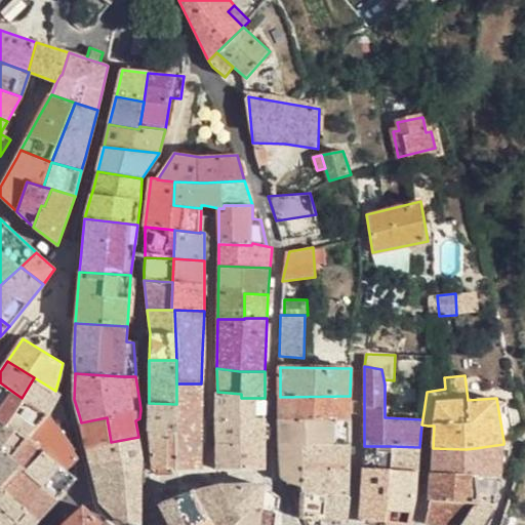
[(59,393),(55,391),(34,377),(22,398),(26,400),(7,426),(30,439),(48,414),(52,408),(59,393)]
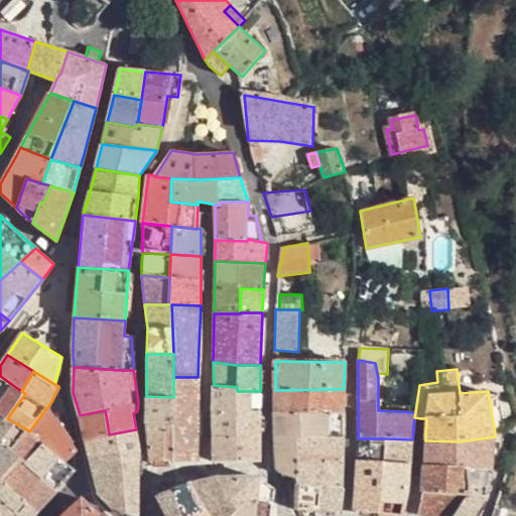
[(21,391),(0,376),(0,413),(7,418),(25,393),(21,391)]
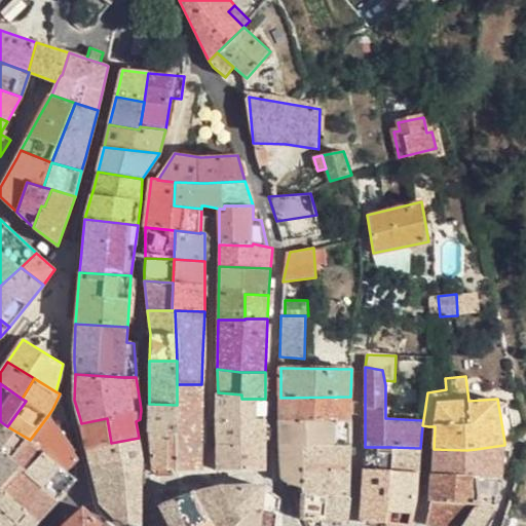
[(179,405),(179,433),(178,471),(200,471),(201,384),(177,384),(177,405),(179,405)]
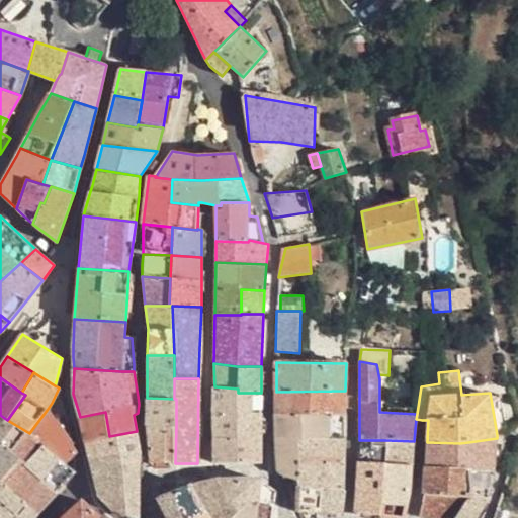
[(261,413),(261,393),(238,393),(238,389),(214,386),(213,411),(261,413)]
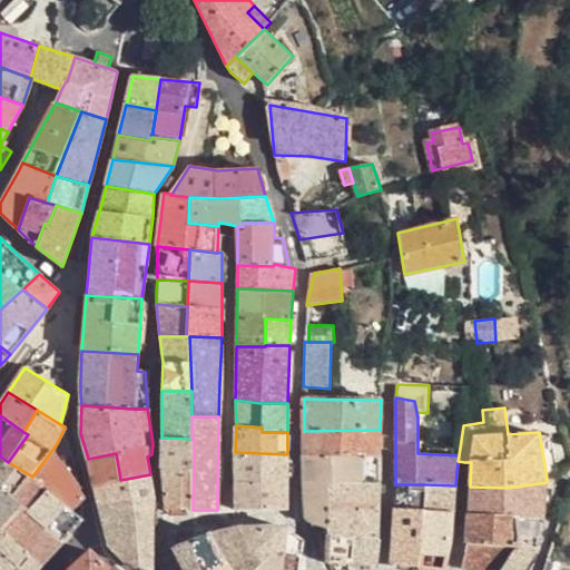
[(304,431),(304,455),(379,455),(380,430),(304,431)]
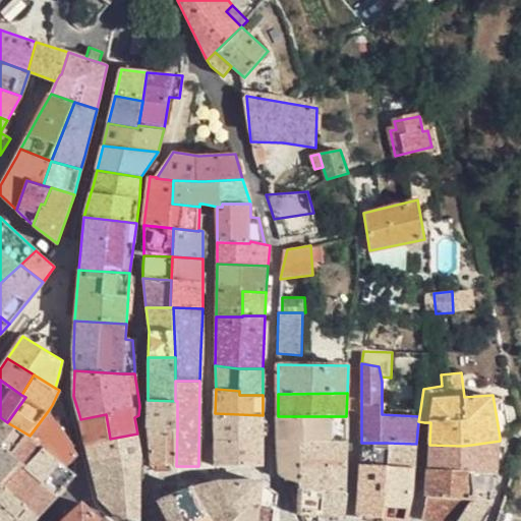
[(148,427),(177,428),(177,401),(175,401),(148,400),(148,427)]
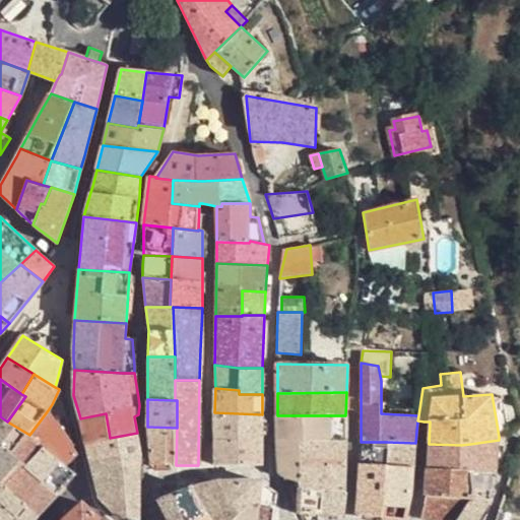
[(29,435),(67,465),(77,455),(52,416),(48,410),(29,435)]
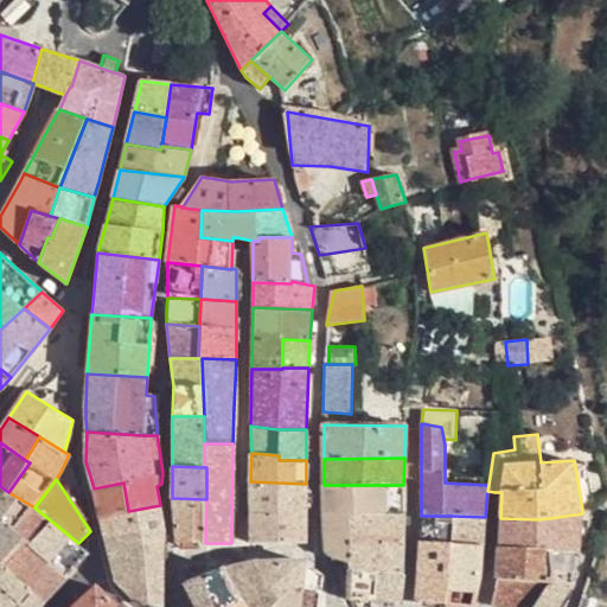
[(307,513),(306,484),(250,481),(251,513),(307,513)]
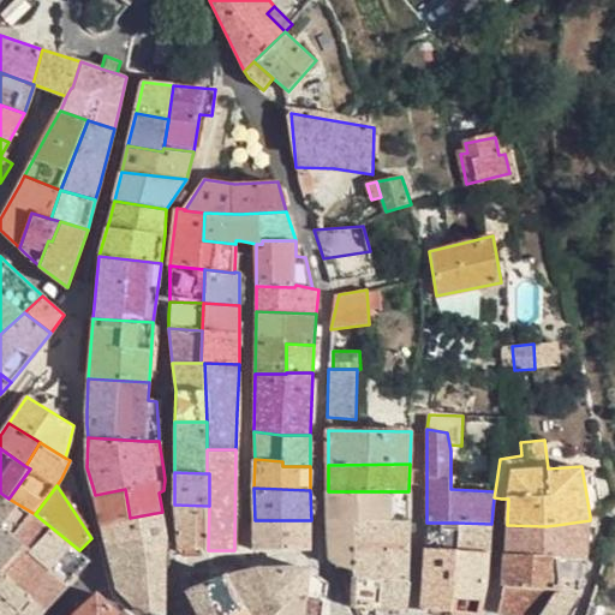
[(125,489),(95,495),(99,513),(100,524),(130,518),(125,489)]
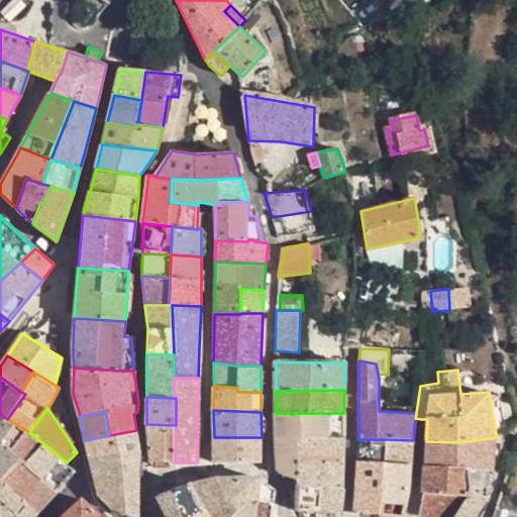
[(343,413),(276,413),(277,438),(298,437),(302,437),(303,437),(344,437),(343,413)]
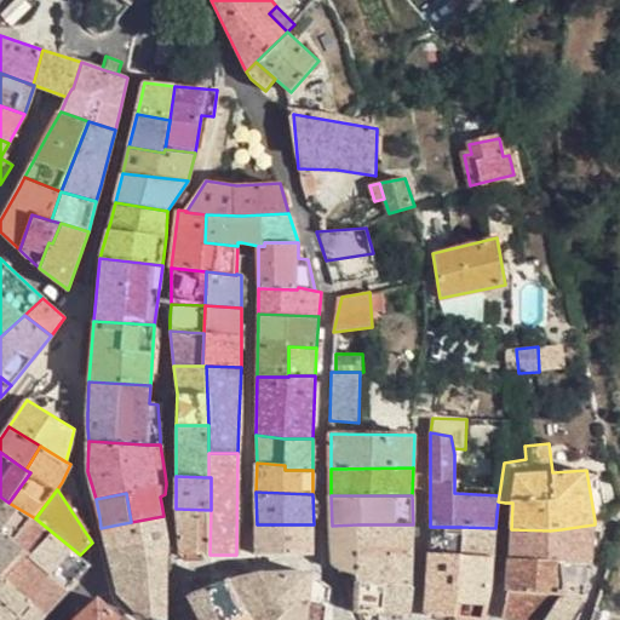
[(0,534),(11,543),(35,518),(9,503),(0,497),(0,534)]
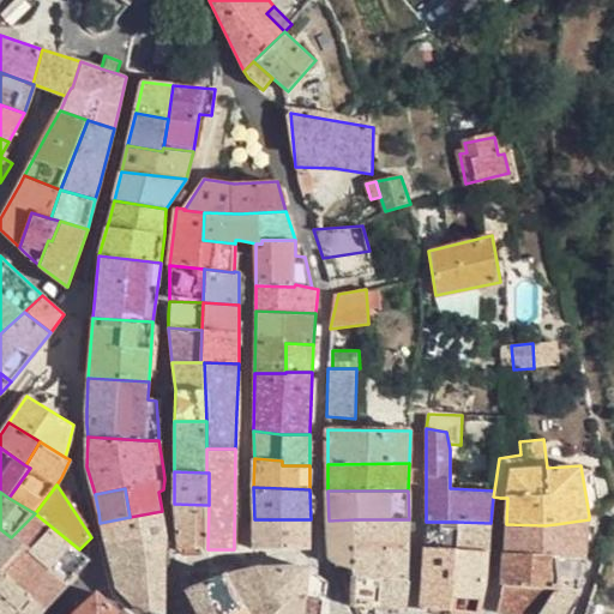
[(179,549),(208,549),(209,505),(174,504),(179,549)]
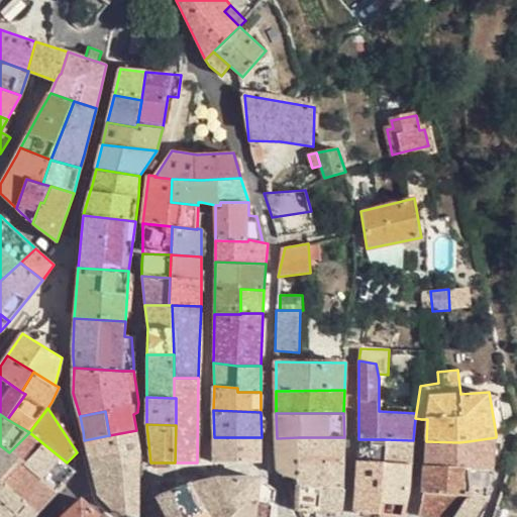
[(136,430),(109,435),(84,440),(93,473),(99,495),(113,508),(138,515),(138,451),(136,430)]
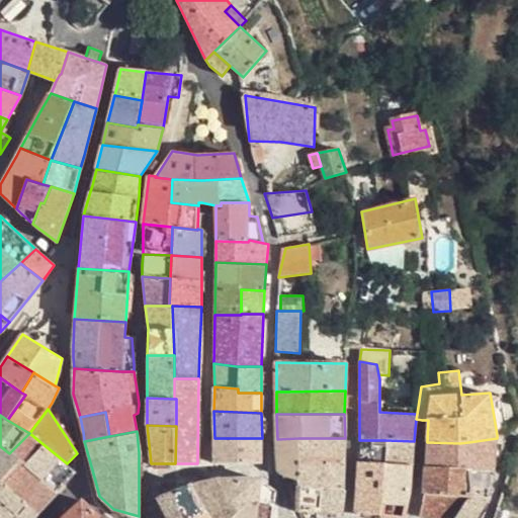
[(29,433),(9,453),(19,460),(1,482),(38,513),(58,492),(77,472),(67,463),(29,433)]
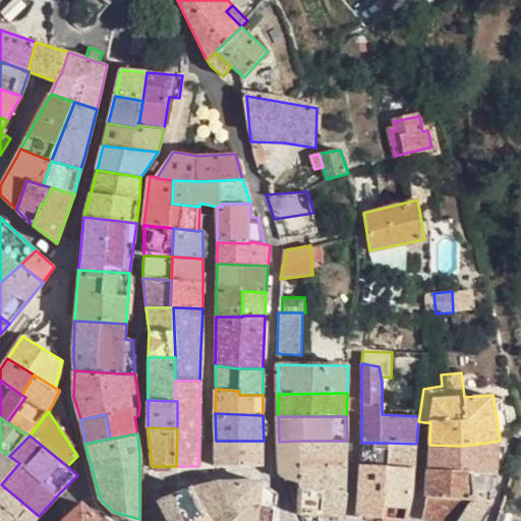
[(264,466),(264,441),(216,441),(215,465),(264,466)]
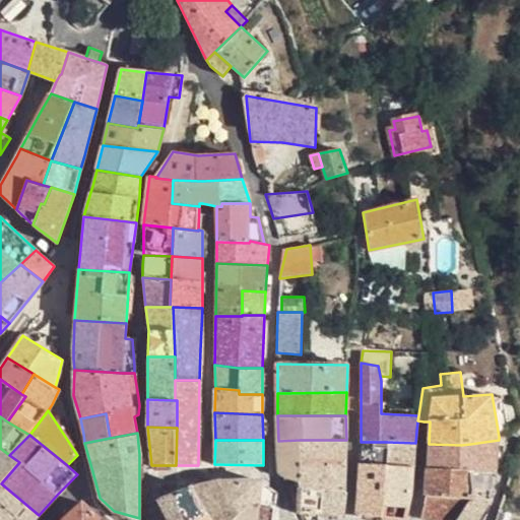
[(279,475),(299,482),(302,465),(300,440),(278,441),(279,475)]
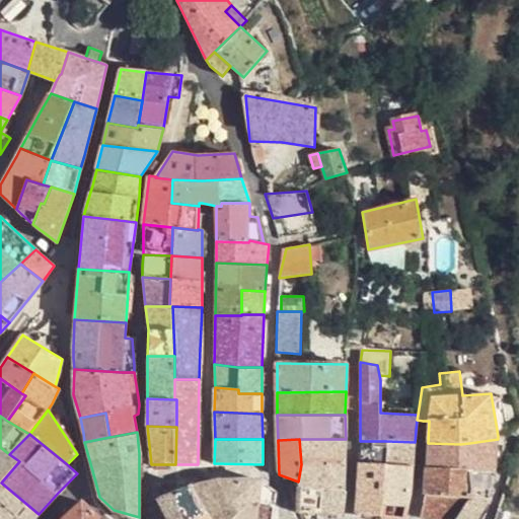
[(301,464),(345,465),(346,439),(304,439),(303,439),(299,439),(301,464)]
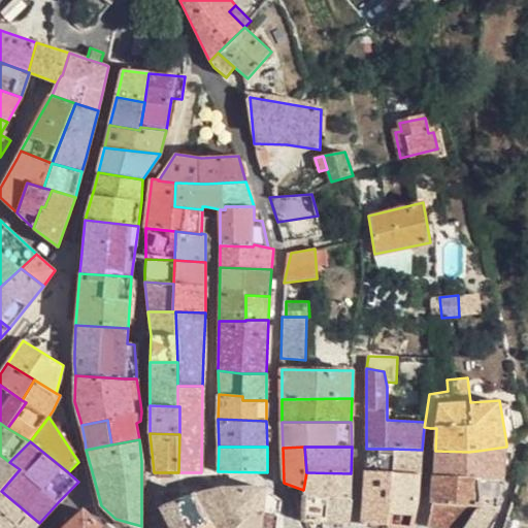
[(506,449),(506,447),(477,451),(468,452),(435,451),(433,475),(485,477),(485,480),(504,480),(506,449)]
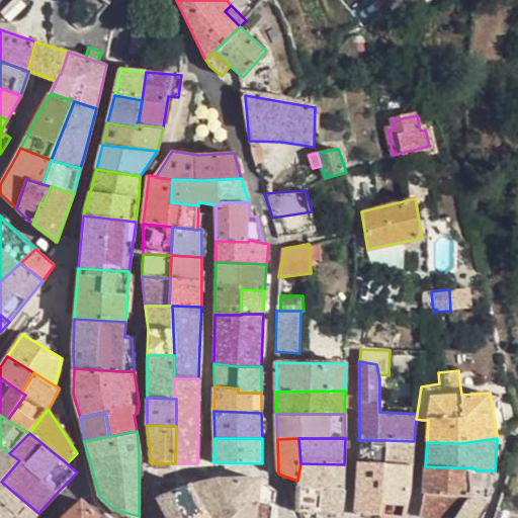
[(385,440),(359,440),(359,461),(358,490),(383,491),(384,463),(385,440)]
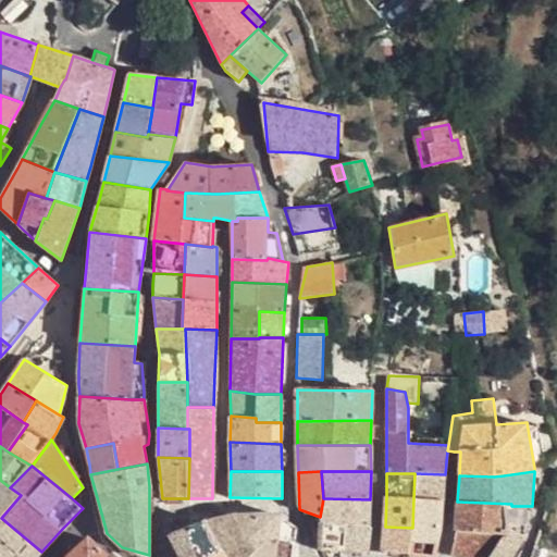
[(415,473),(413,498),(443,500),(445,474),(415,473)]
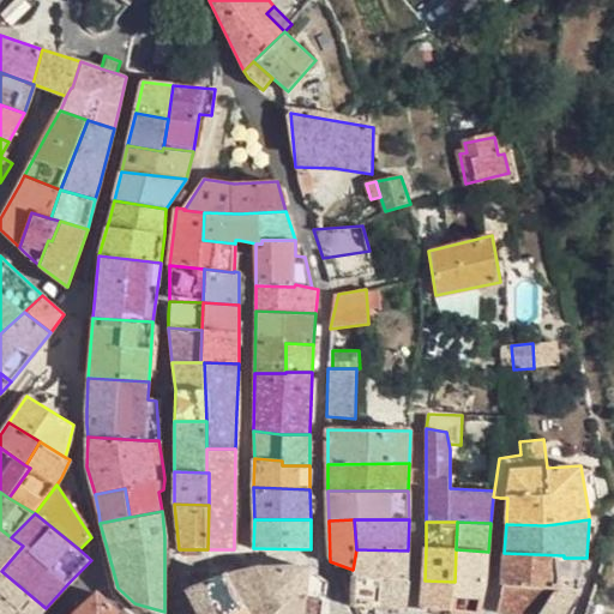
[(0,572),(1,571),(23,546),(11,537),(0,529),(0,572)]
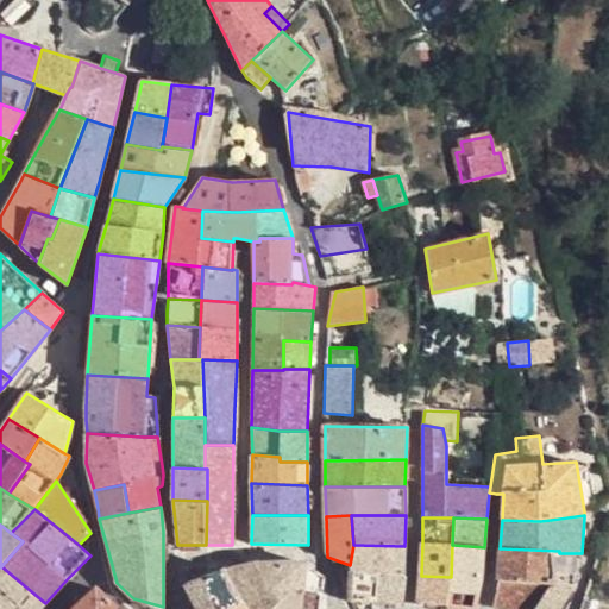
[(403,576),(405,546),(353,545),(350,565),(351,572),(403,576)]
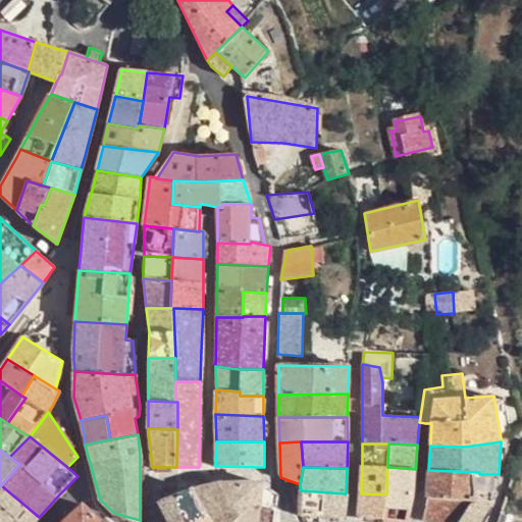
[(387,467),(386,494),(387,494),(383,520),(397,521),(408,521),(411,510),(413,492),(415,469),(387,467)]
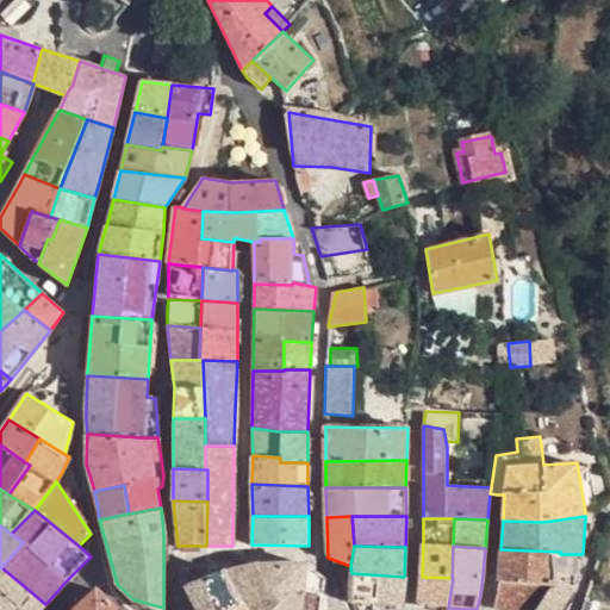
[(499,582),(553,585),(559,586),(559,582),(576,587),(583,554),(560,554),(560,552),(500,549),(499,582)]
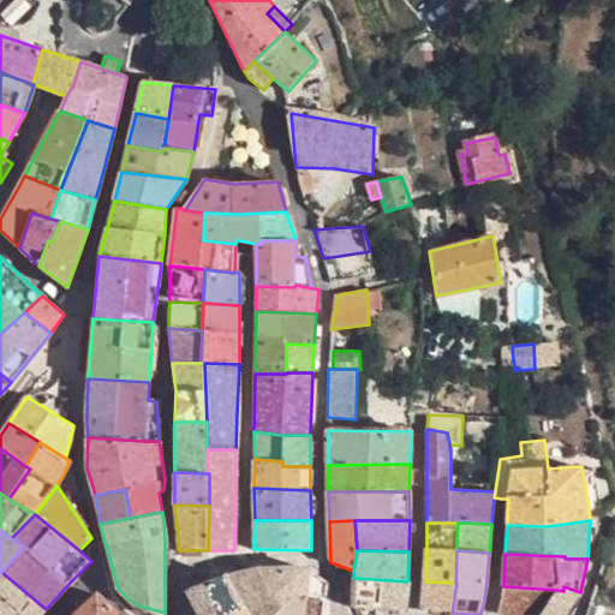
[(306,595),(328,598),(329,584),(314,573),(308,572),(309,568),(261,571),(260,565),(244,568),(245,574),(230,578),(245,605),(250,614),(275,614),(284,609),(303,596),(306,595)]
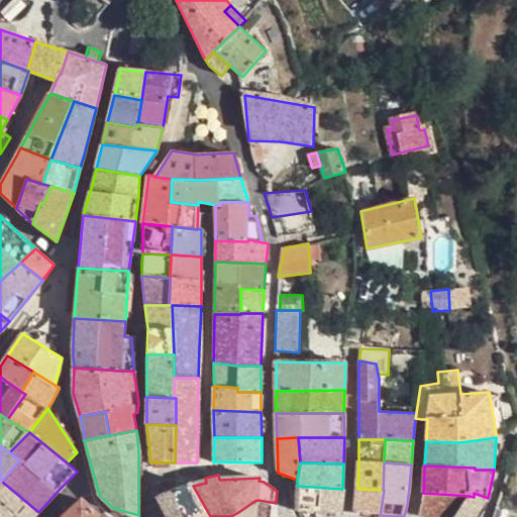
[(0,482),(0,516),(33,516),(38,512),(1,481),(0,482)]
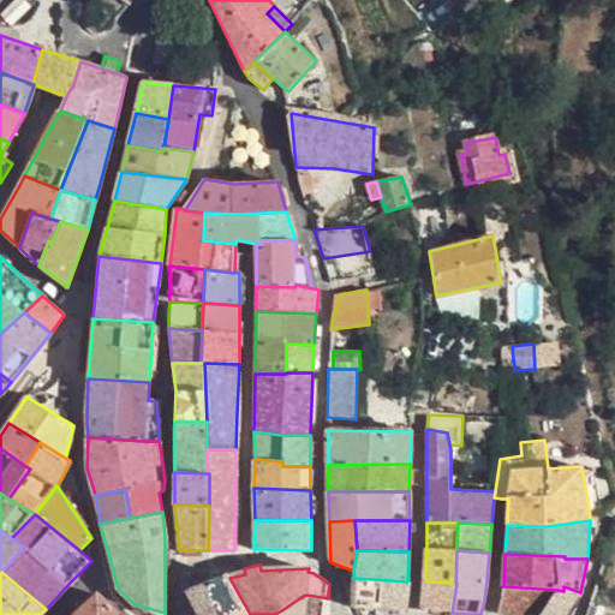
[(230,614),(245,605),(230,578),(193,591),(190,593),(201,614),(230,614)]
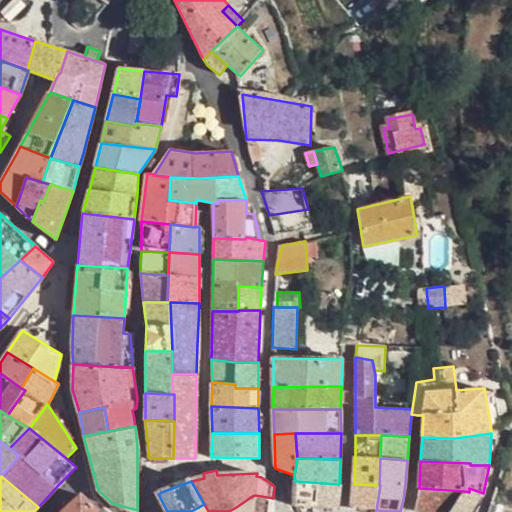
[(338,506),(339,484),(295,481),(295,505),(313,506),(335,508),(337,507),(338,506)]
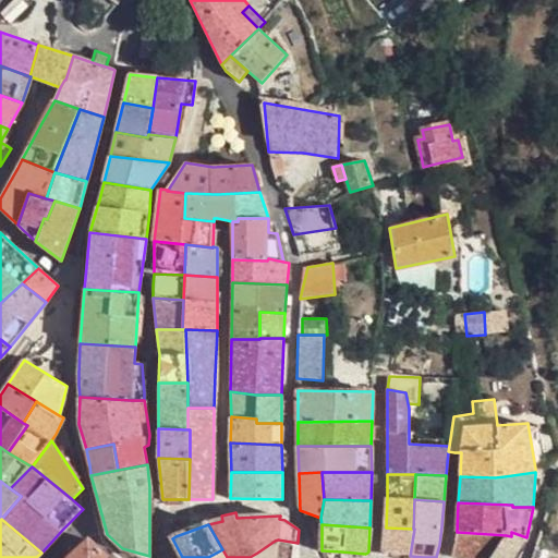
[(384,553),(410,556),(414,529),(413,529),(386,528),(384,553)]
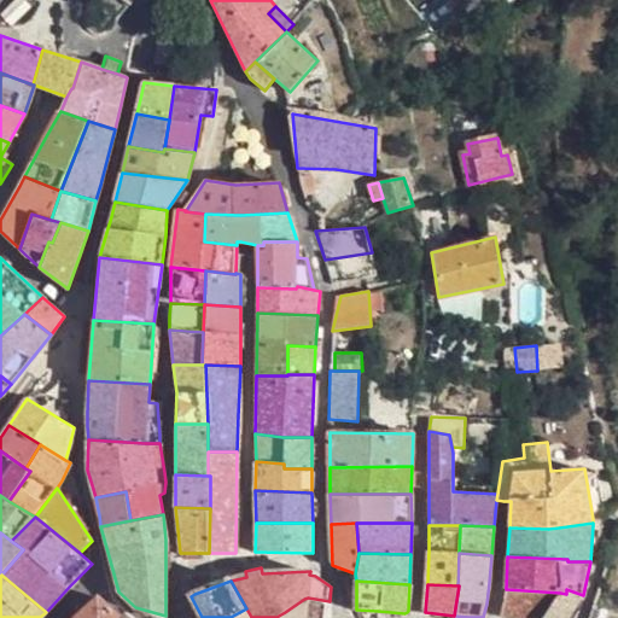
[(507,617),(542,617),(560,593),(506,589),(500,617),(507,617)]
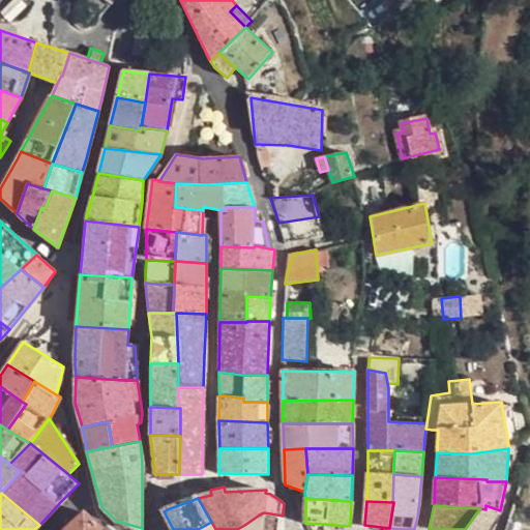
[(487,529),(500,510),(486,505),(486,509),(480,508),(465,529),(487,529)]
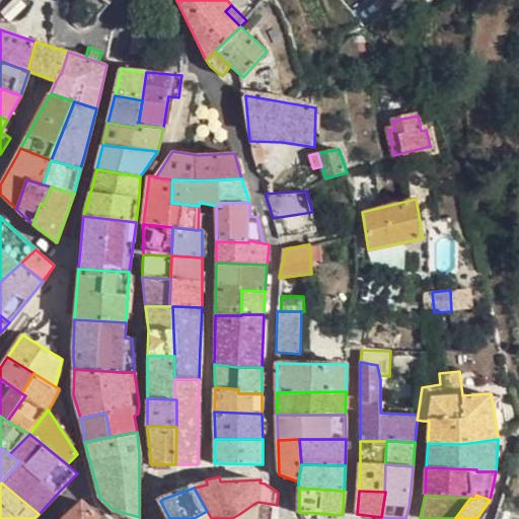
[(100,518),(83,502),(71,512),(64,518),(100,518)]
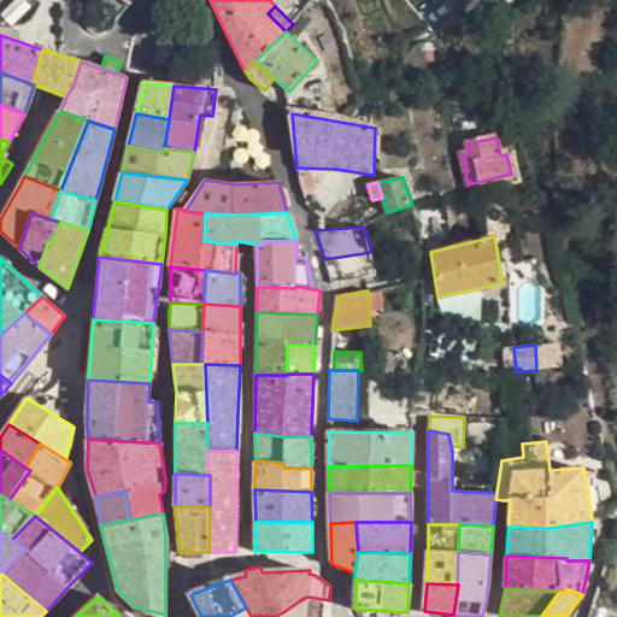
[(230,616),(325,616),(329,600),(307,597),(304,598),(285,611),(276,616),(251,616),(246,607),(230,616)]
